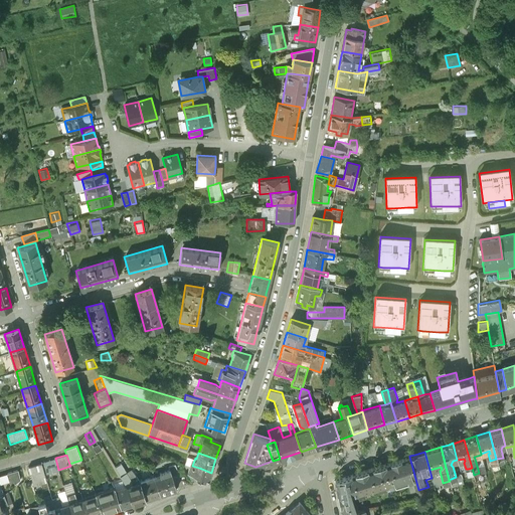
[(409,457),(387,463),(393,482),(394,482),(406,478),(407,481),(412,479),(411,476),(414,475),(409,457)]
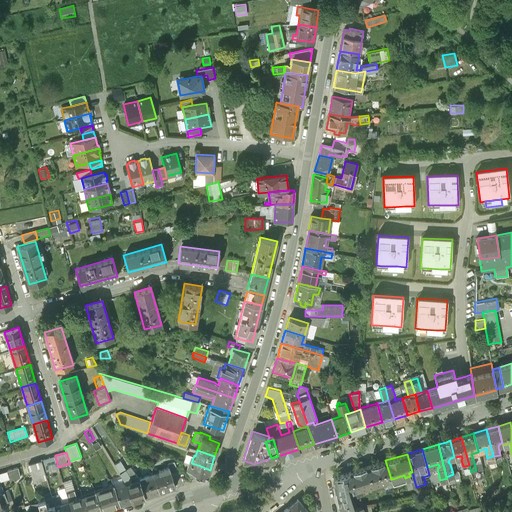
[(55,455),(41,459),(44,471),(58,467),(55,455)]
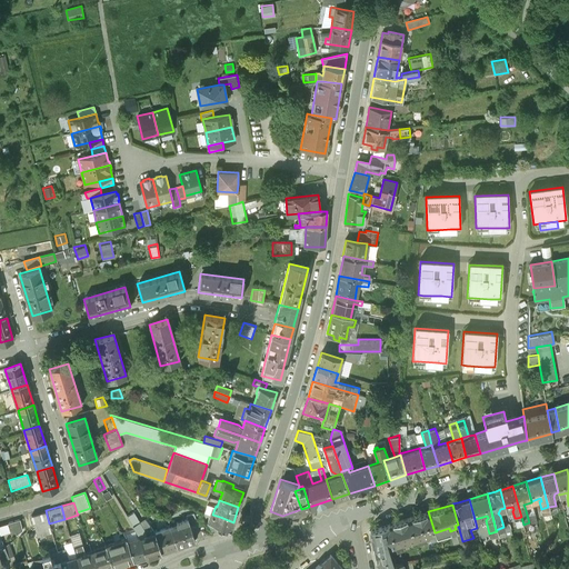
[(556,506),(548,507),(550,513),(553,512),(555,515),(557,515),(556,506)]
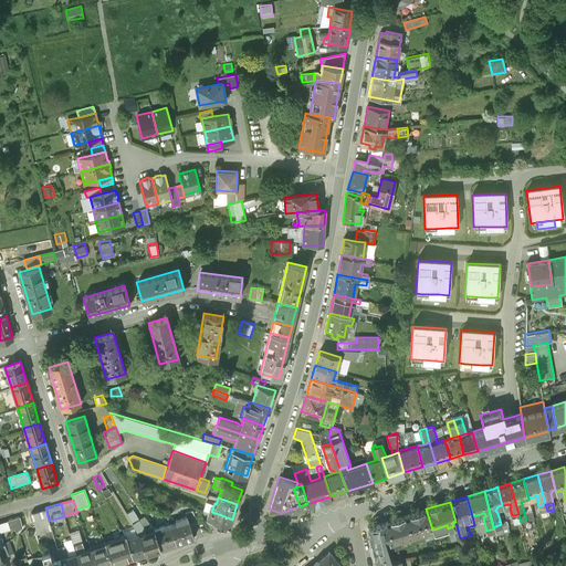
[(510,504),(502,505),(505,517),(512,515),(510,509),(511,506),(510,504)]
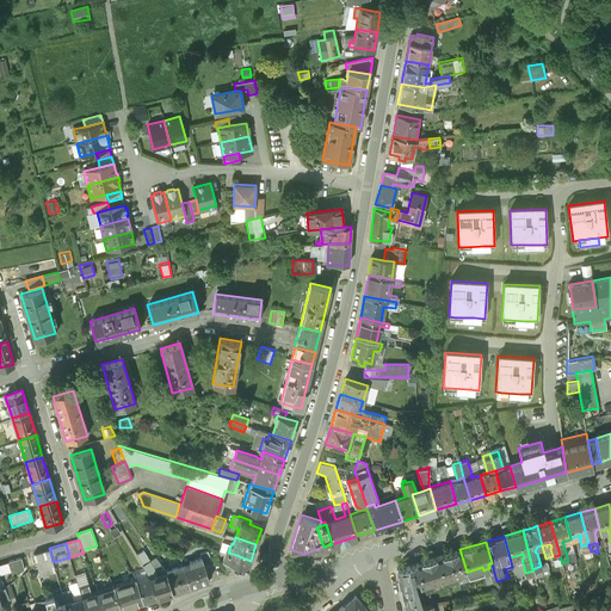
[(542,545),(537,547),(535,551),(537,554),(541,566),(532,569),(534,571),(535,576),(549,573),(545,559),(542,545)]
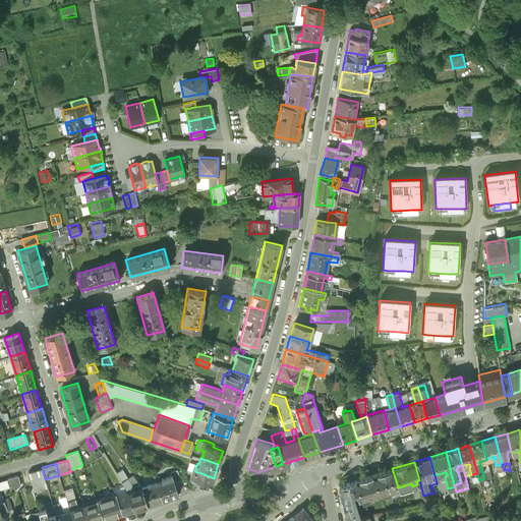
[(42,467),(29,471),(34,490),(47,486),(45,479),(42,467)]
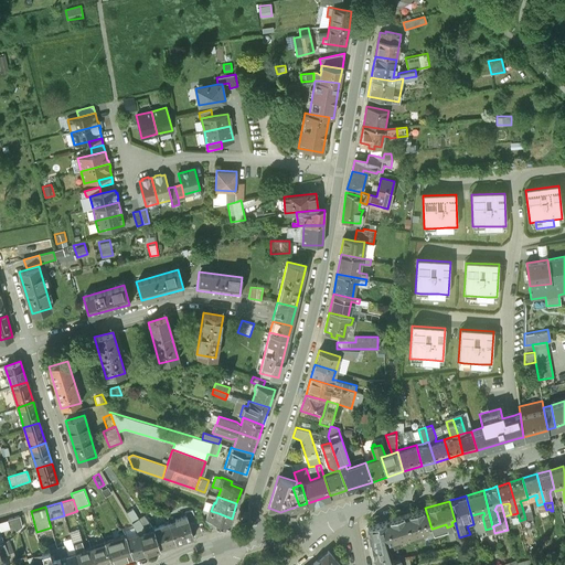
[(152,529),(141,513),(137,515),(131,507),(125,511),(138,533),(152,529)]
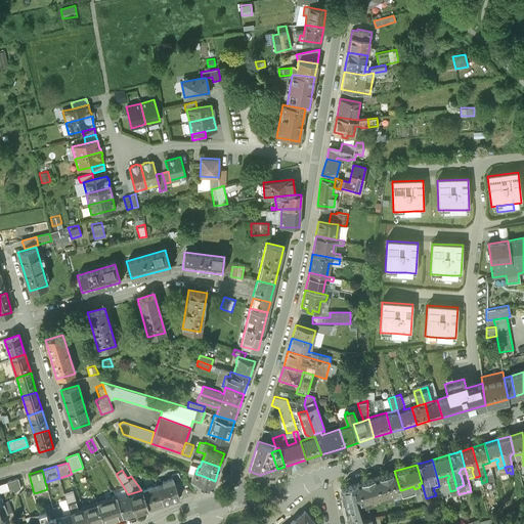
[(394,471),(377,477),(383,495),(395,491),(396,494),(401,493),(401,490),(400,490),(394,471)]
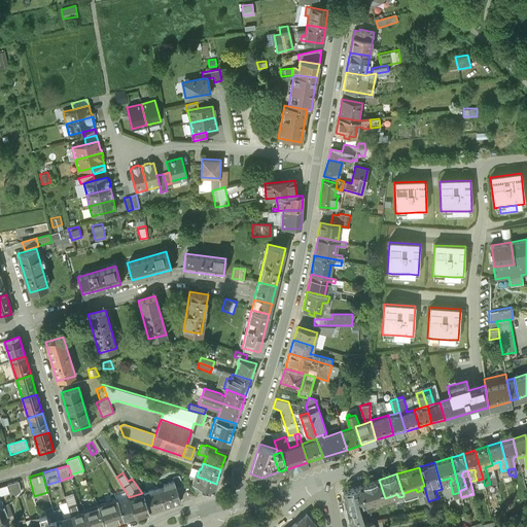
[(179,475),(172,477),(173,481),(174,480),(176,488),(183,486),(179,475)]
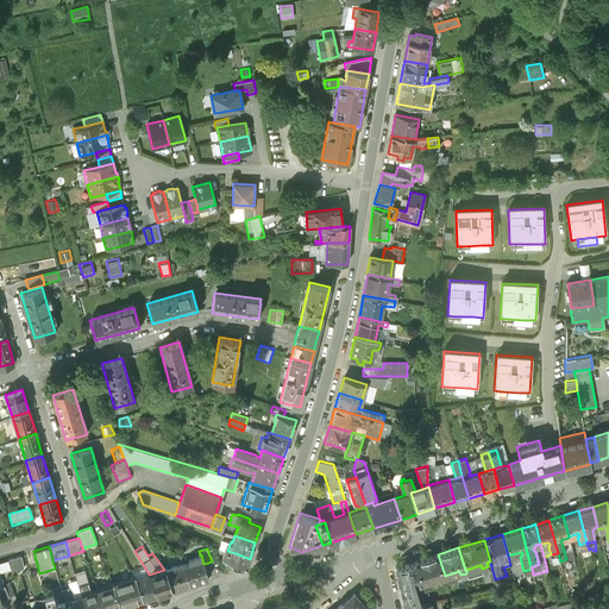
[(227,551),(224,550),(221,557),(232,560),(233,560),(236,553),(227,551)]
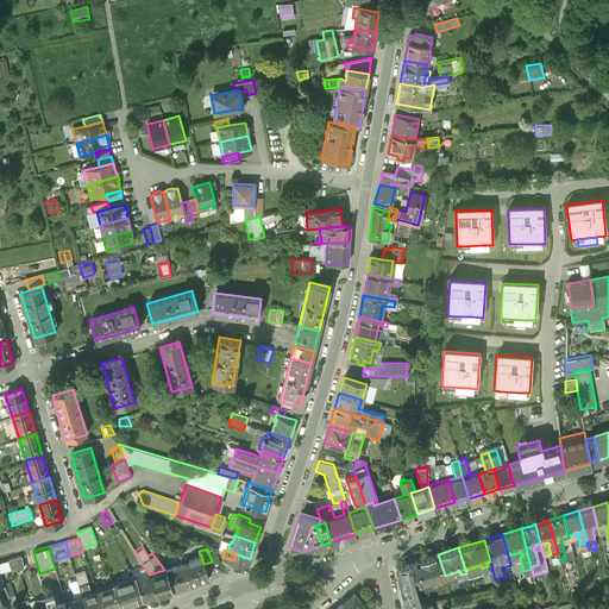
[(250,559),(236,553),(233,560),(232,560),(232,563),(243,566),(248,565),(250,559)]
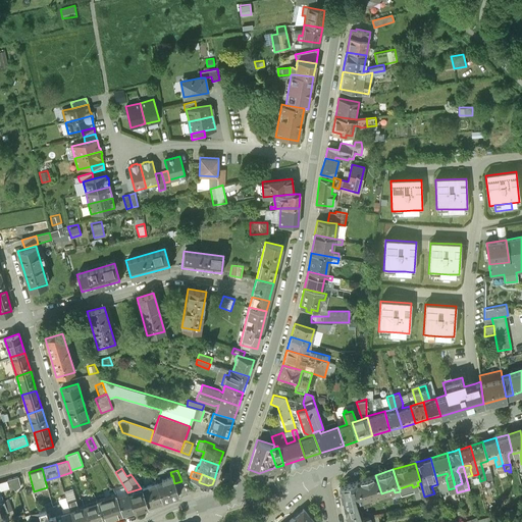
[(18,475),(6,479),(8,487),(9,490),(14,488),(16,491),(21,486),(18,475)]
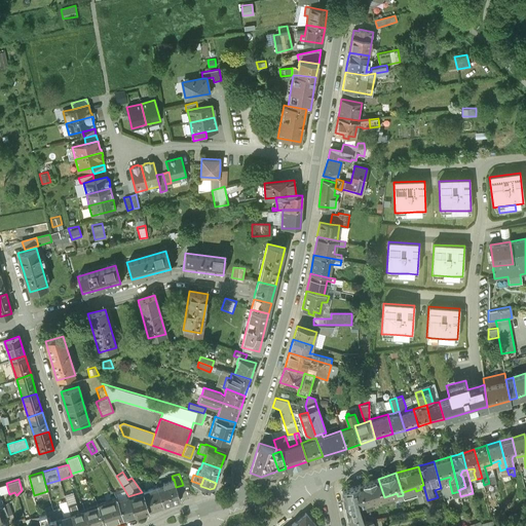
[(173,480),(162,483),(163,485),(156,487),(162,504),(180,498),(176,487),(174,479),(173,480)]
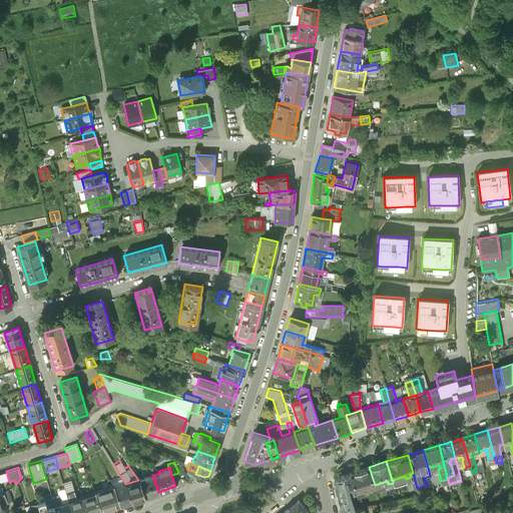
[(369,467),(351,472),(357,491),(357,494),(363,492),(362,489),(375,485),(369,467)]
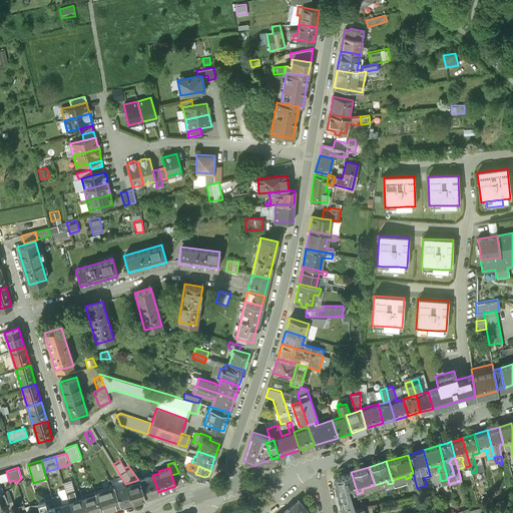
[(6,471),(0,472),(0,481),(8,479),(6,471)]
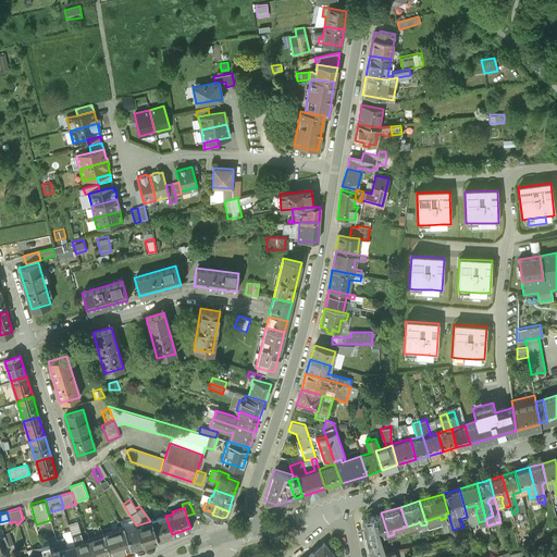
[(381,512),(362,519),(369,556),(384,553),(379,535),(387,533),(381,512)]
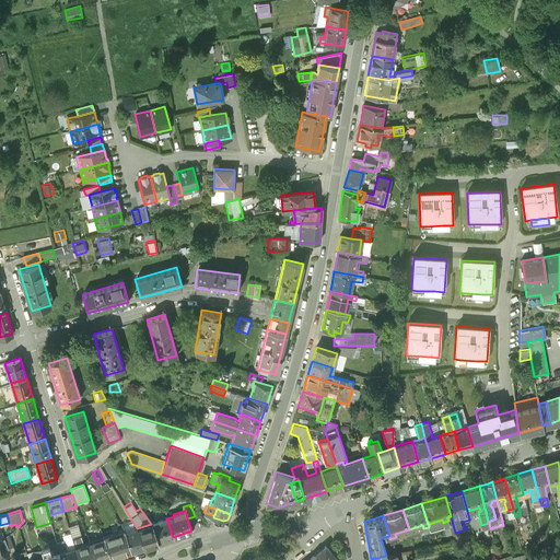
[(166,518),(151,524),(152,524),(158,541),(173,537),(166,518)]
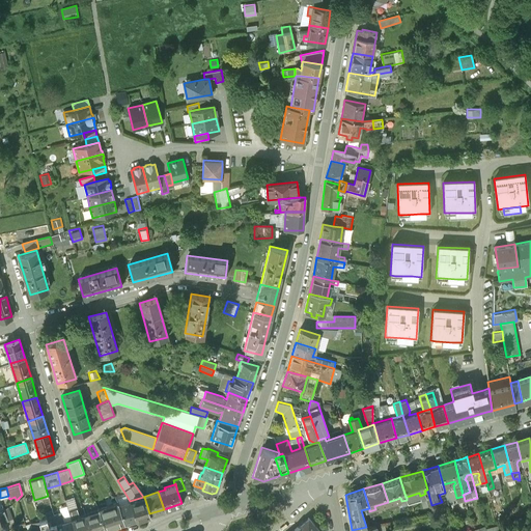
[(143,497),(130,501),(135,519),(149,513),(144,497),(143,497)]
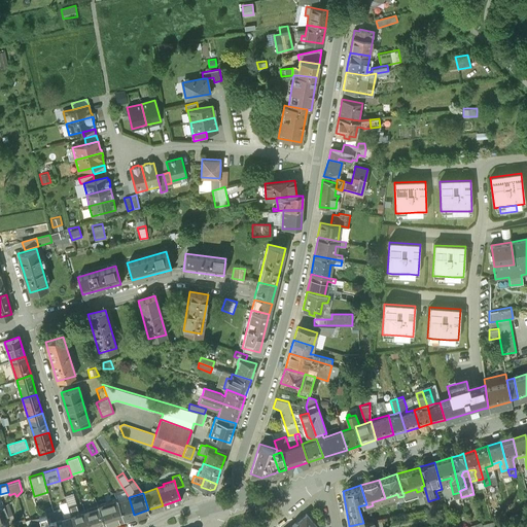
[(129,497),(116,501),(123,519),(134,515),(129,497)]
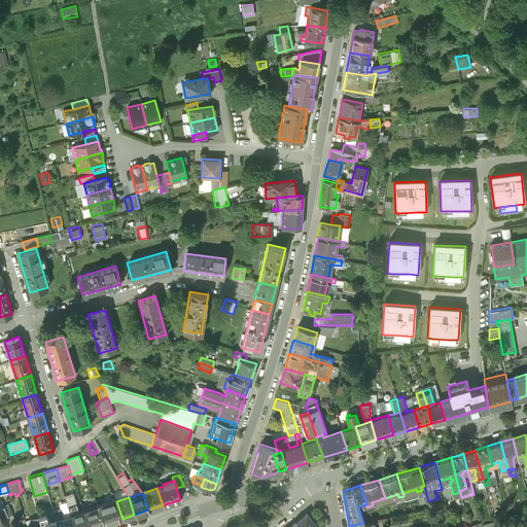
[(103,525),(123,519),(116,501),(97,506),(103,525)]
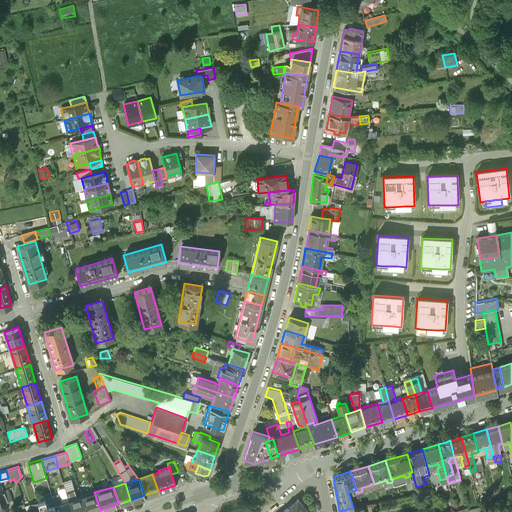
[(7,488),(3,492),(7,500),(12,498),(7,488)]
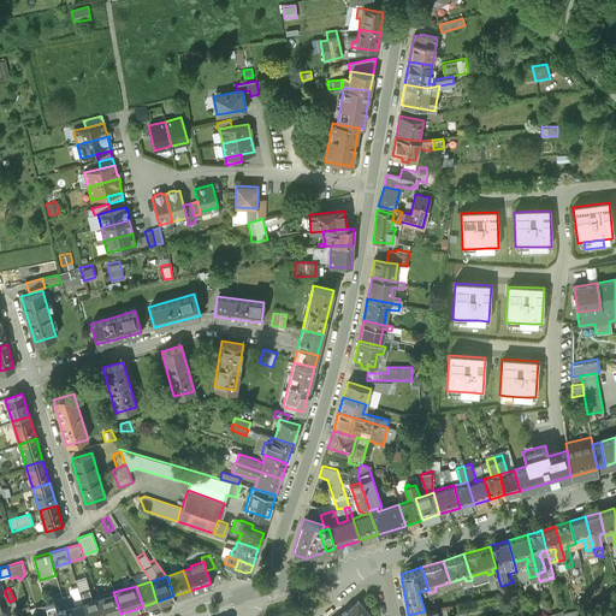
[(89,588),(80,591),(82,602),(92,599),(89,588)]
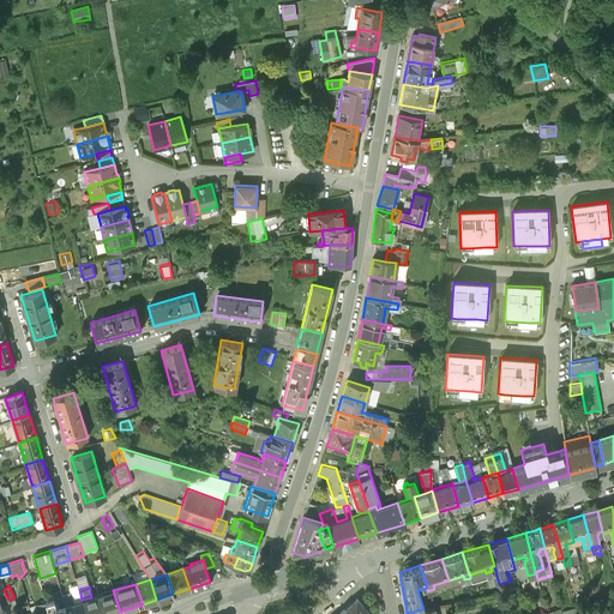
[(113,590),(97,595),(102,613),(112,613),(120,612),(113,590)]
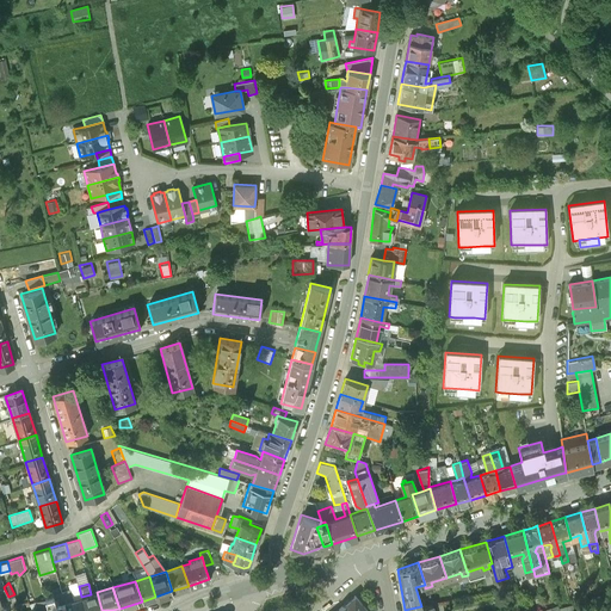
[(68,590),(61,592),(63,603),(72,600),(68,590)]
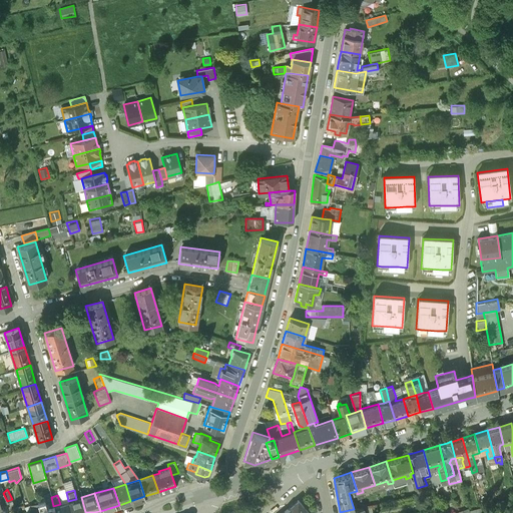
[(76,499),(68,501),(71,512),(85,512),(81,497),(76,499)]
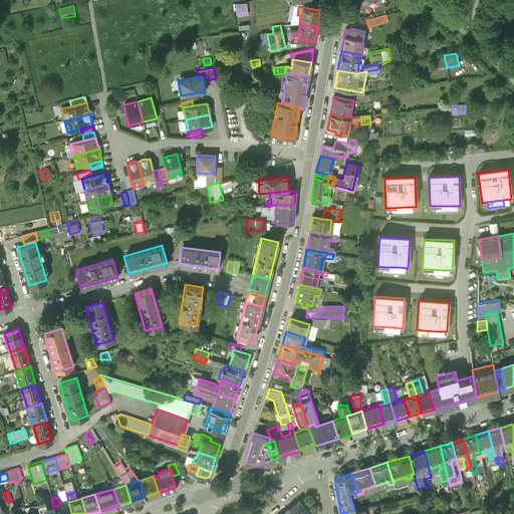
[(46,501),(38,503),(40,511),(48,508),(46,501)]
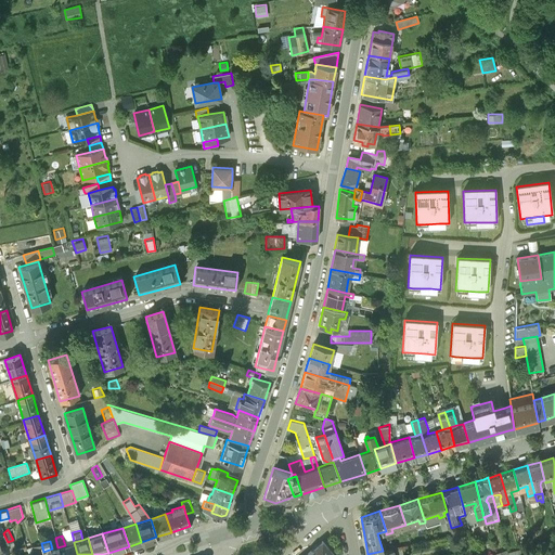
[(334,554),(322,541),(309,551),(312,554),(334,554)]
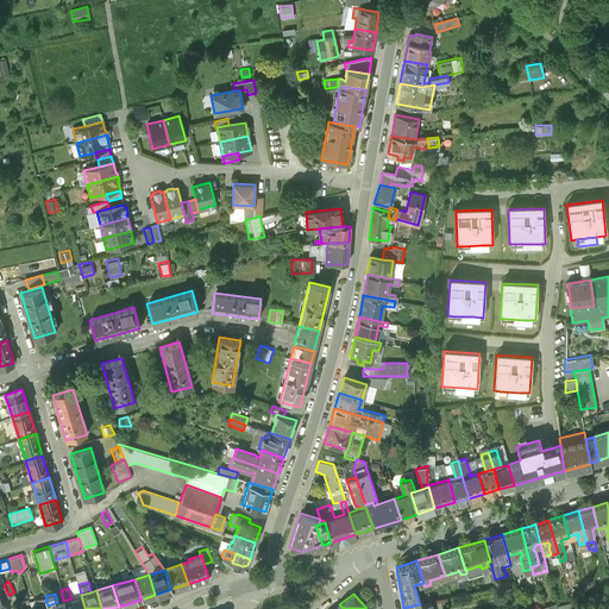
[(85,608),(81,595),(71,598),(63,601),(66,608),(85,608)]
